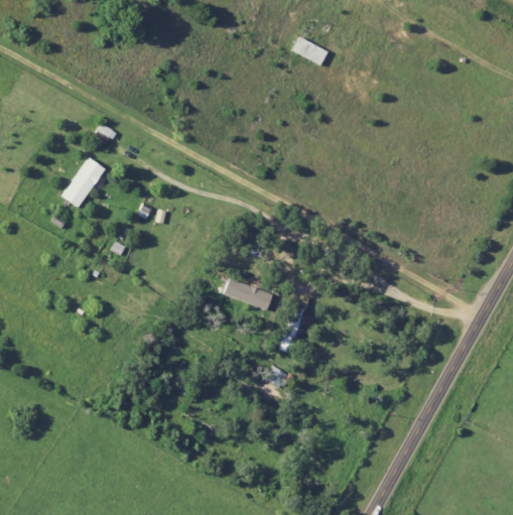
[(321,65),(327,49),(297,37),(291,52),(321,65)]
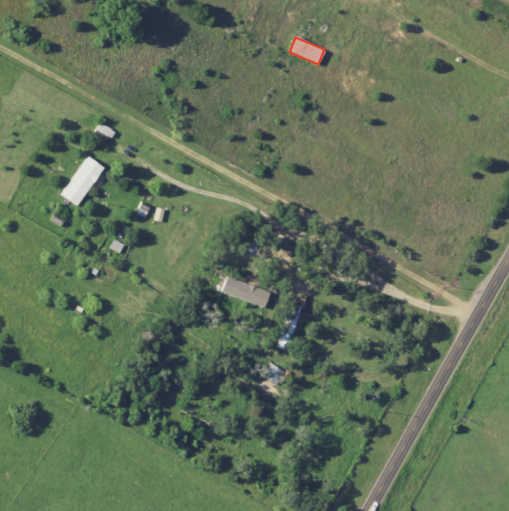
[(103,165),(85,155),(62,195),(80,205),(103,165)]
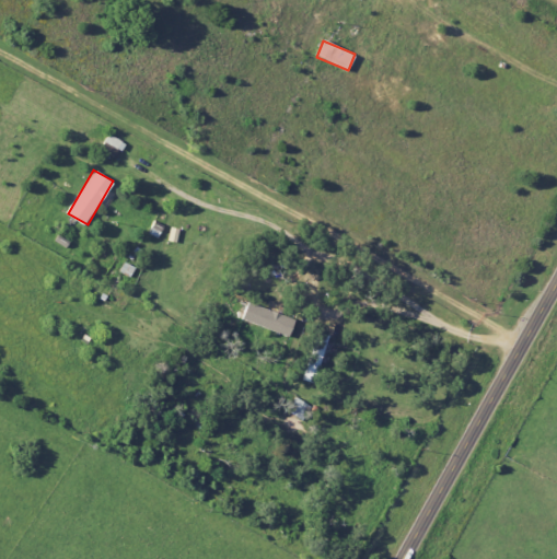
[(123,269),(132,275),(137,267),(127,261),(123,269)]
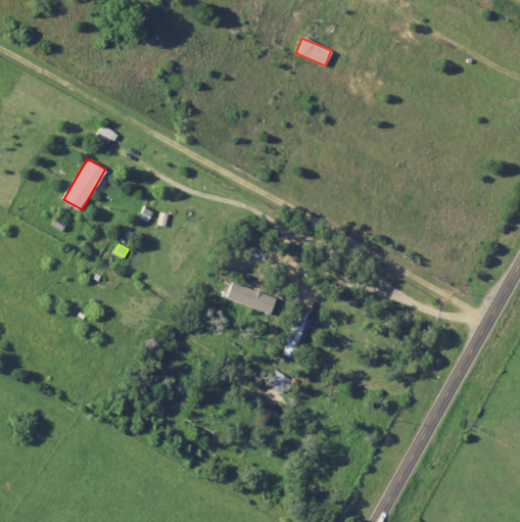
[(276,297),(232,280),(226,296),(270,314),(276,297)]
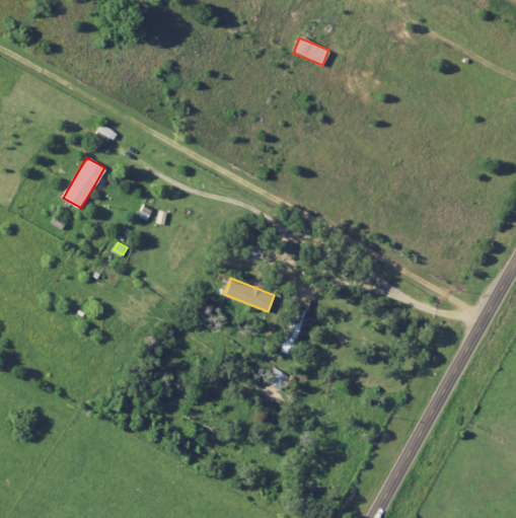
[(283,352),(292,355),(306,309),(297,306),(283,352)]
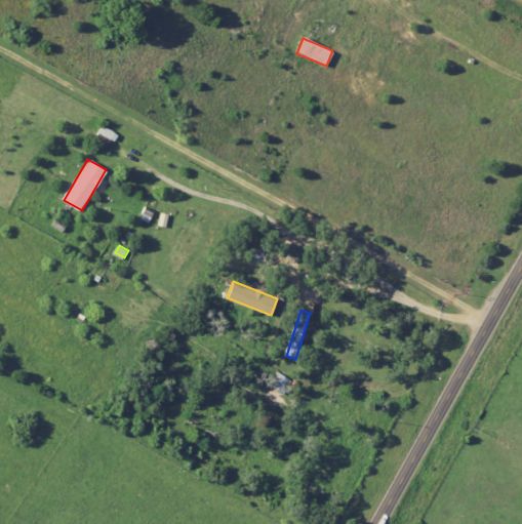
[(288,392),(293,378),(278,373),(273,387),(288,392)]
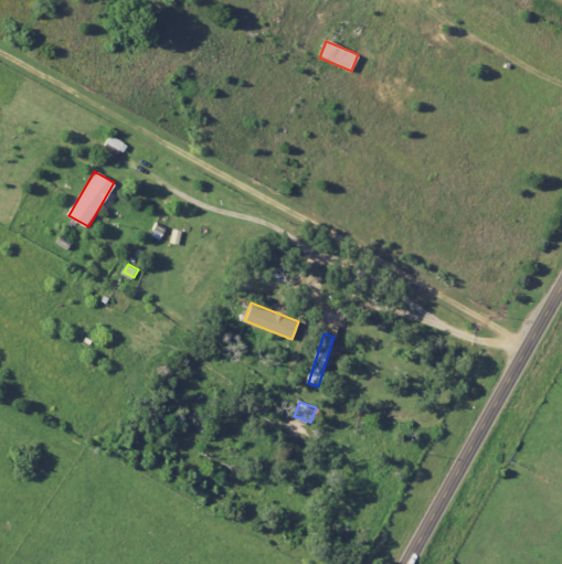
All buildings are outlined.
